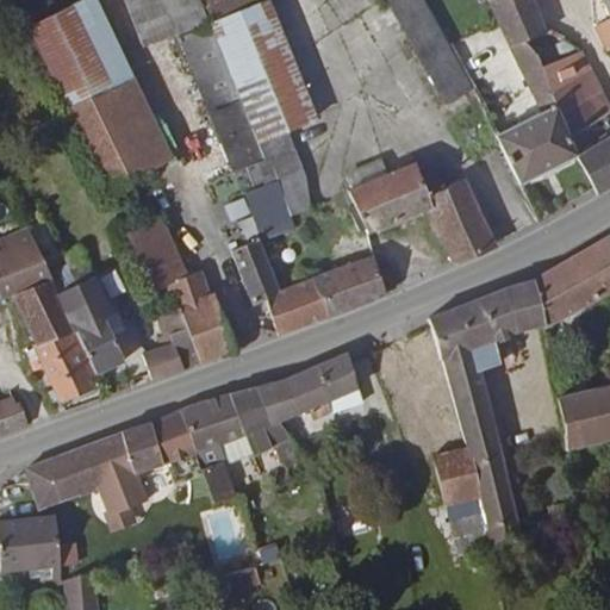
[(66,0),(44,11),(26,22),(99,193),(141,173),(68,0),(66,0)]
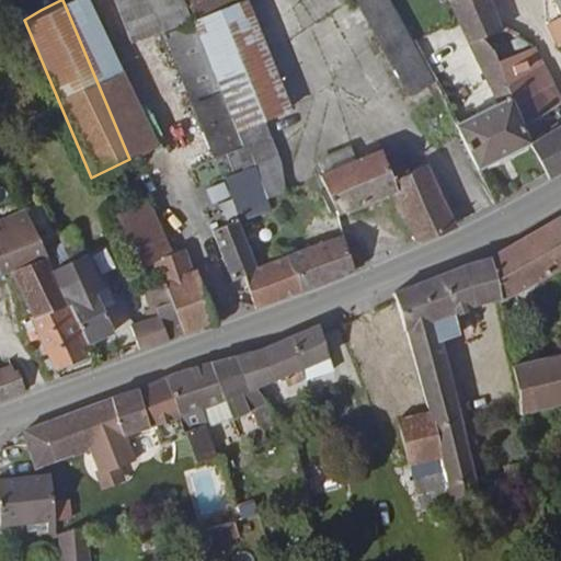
[(114,0),(130,31),(183,0),(114,0)]
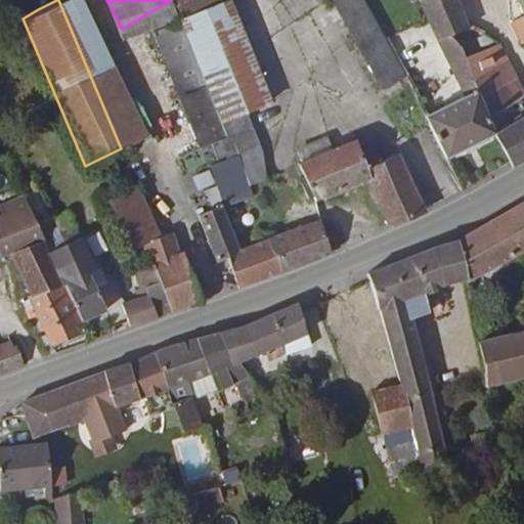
[(230,0),(174,0),(178,8),(206,74),(225,120),(249,111),(272,100),(230,0)]
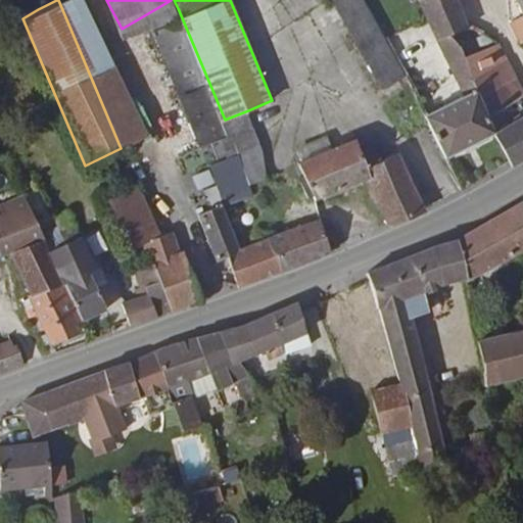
[(364,0),(328,0),(377,92),(405,78),(364,0)]
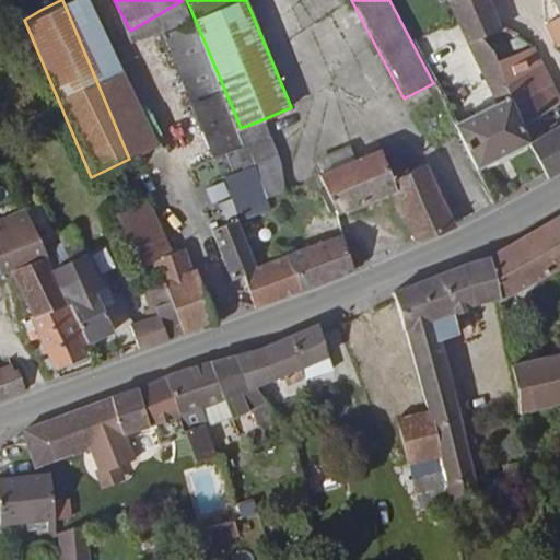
[(448,0),(469,44),(478,41),(503,28),(488,0),(444,0),(445,1),(448,0)]
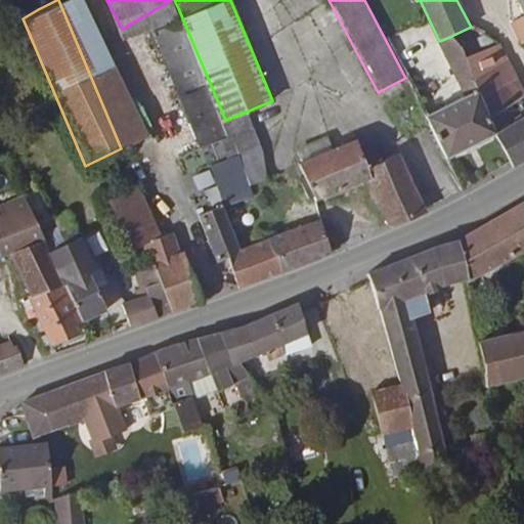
[(206,74),(178,8),(151,18),(179,85),(206,74)]
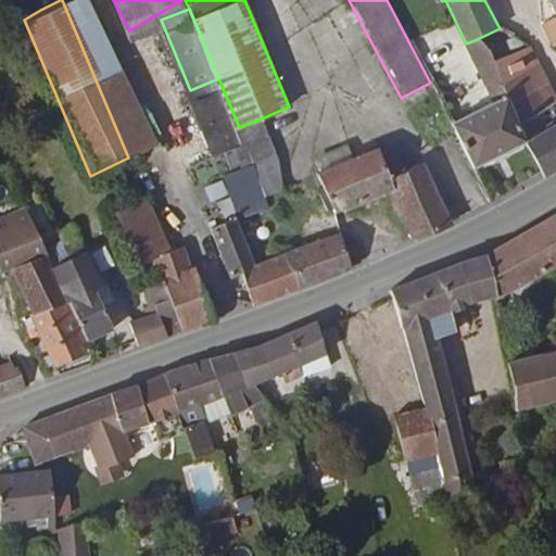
[(555,17),(542,25),(542,26),(552,45),(555,42),(555,17)]
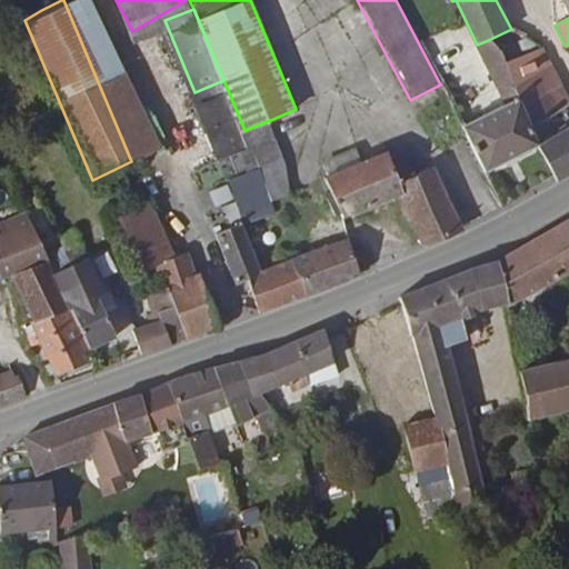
[(526,39),(511,29),(486,41),(493,57),(526,39)]
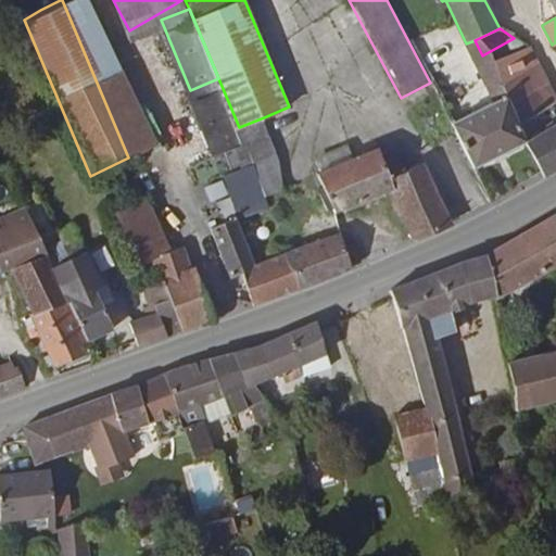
[(451,125),(472,171),(527,141),(517,122),(507,103),(500,88),(492,73),(482,55),(475,40),(466,43),(493,104),(451,125)]
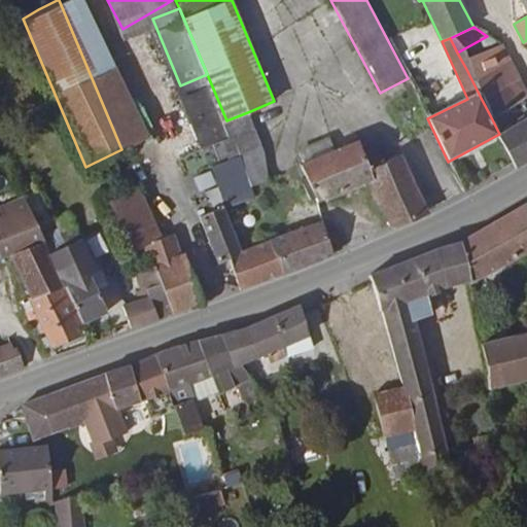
[(466,69),(473,83),(512,63),(503,49),(466,69)]
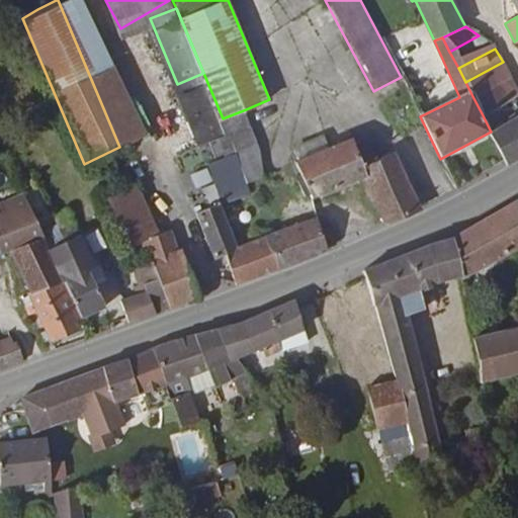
[(465,82),(472,96),(510,77),(503,62),(465,82)]
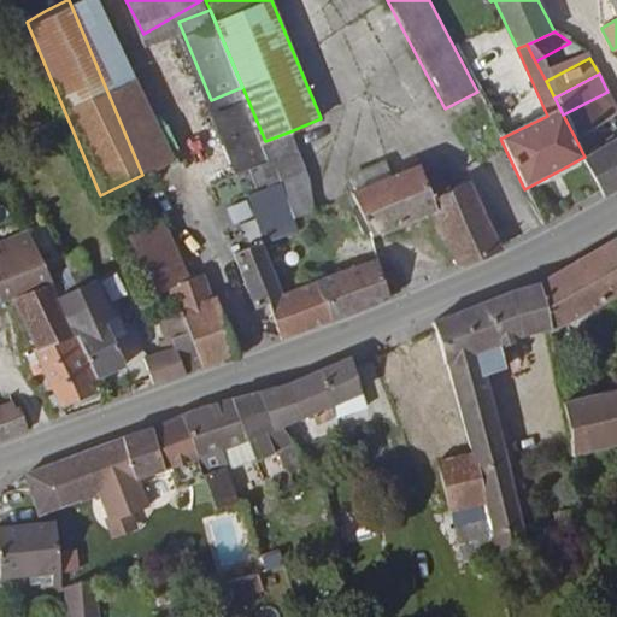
[(242,87),(211,100),(209,100),(231,156),(247,150),(265,141),(242,87)]
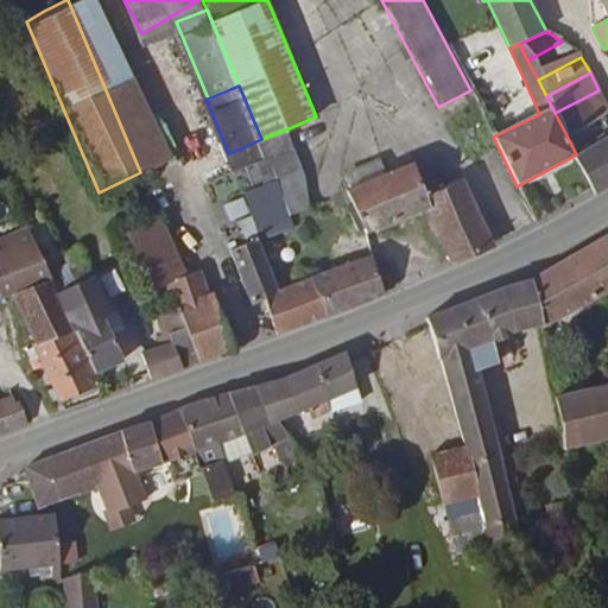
[(555,113),(565,133),(583,125),(607,111),(607,105),(599,90),(555,113)]
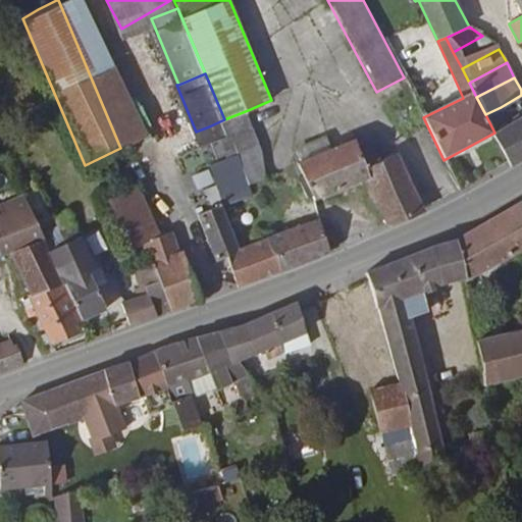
[(494,133),(508,159),(511,164),(521,157),(521,112),(509,120),(501,107),(485,114),(494,133)]
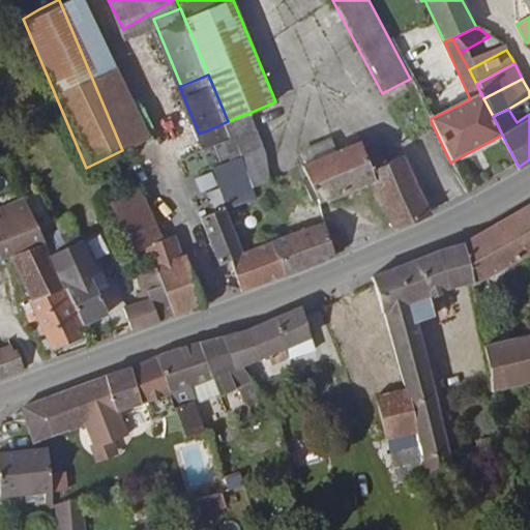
[(258,128),(252,112),(228,121),(212,128),(219,145),(226,143),(258,128)]
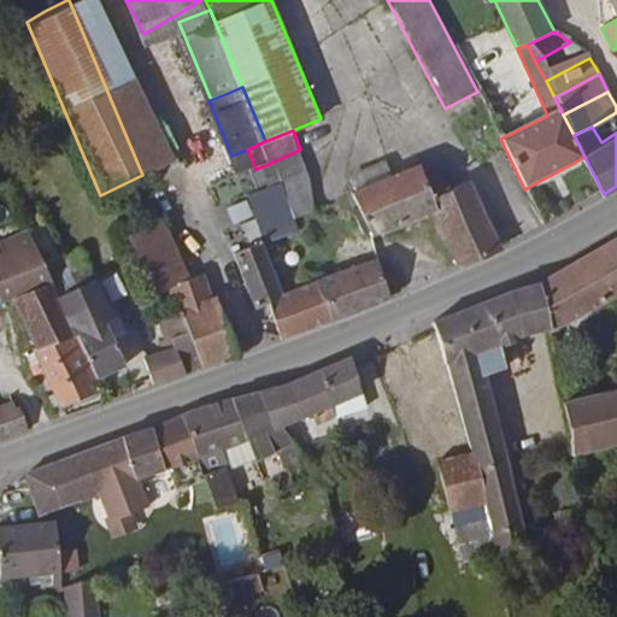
[(286,223),(306,213),(311,176),(300,150),(263,166),(286,223)]
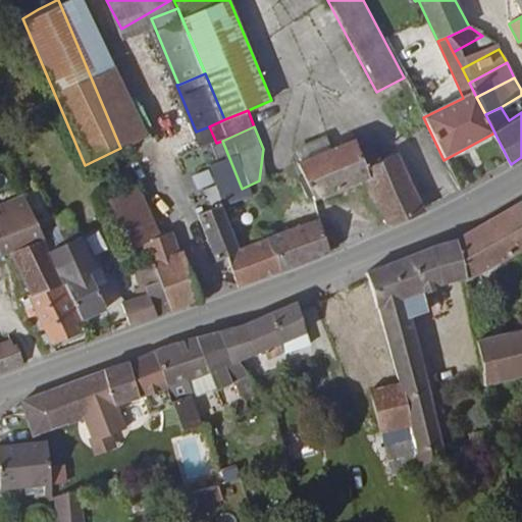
[(304,164),(334,150),(329,138),(299,151),(304,164)]
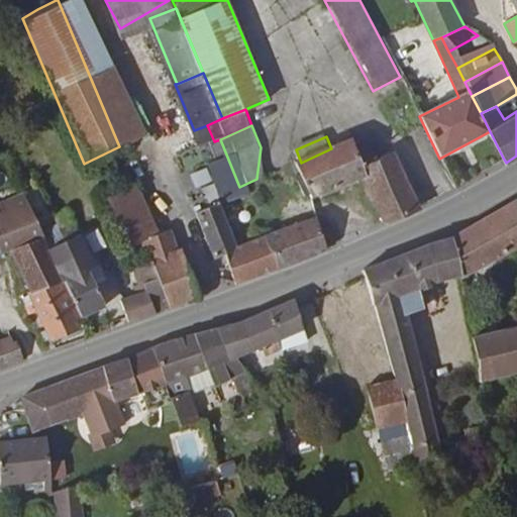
[(194,149),(202,169),(219,208),(244,198),(239,187),(220,139),(214,141),(194,149)]
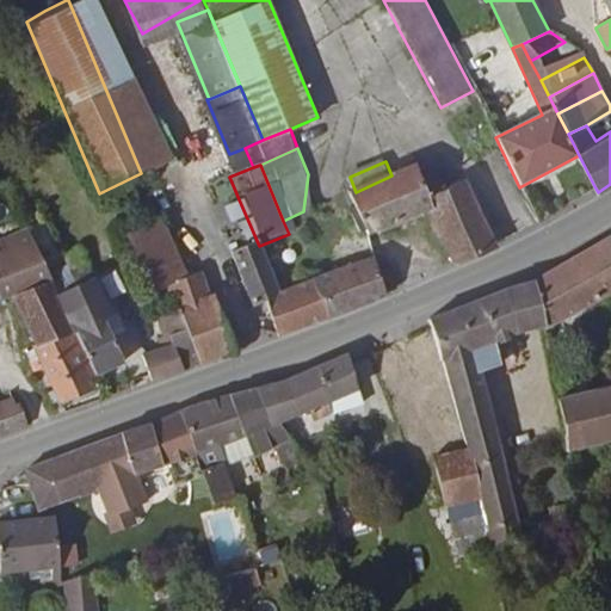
[(429,207),(456,266),(497,244),(466,180),(446,190),(438,170),(421,174),(417,165),(392,176),(356,192),(350,195),(356,208),(351,210),(359,233),(365,233),(368,236),(429,207)]
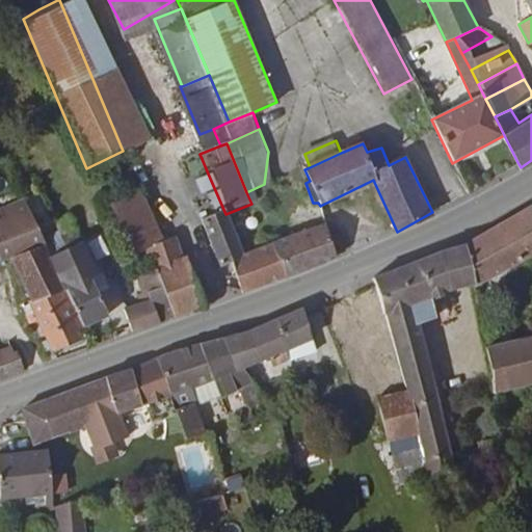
[(117,174),(95,185),(98,194),(125,258),(134,254),(140,251),(152,246),(117,174)]
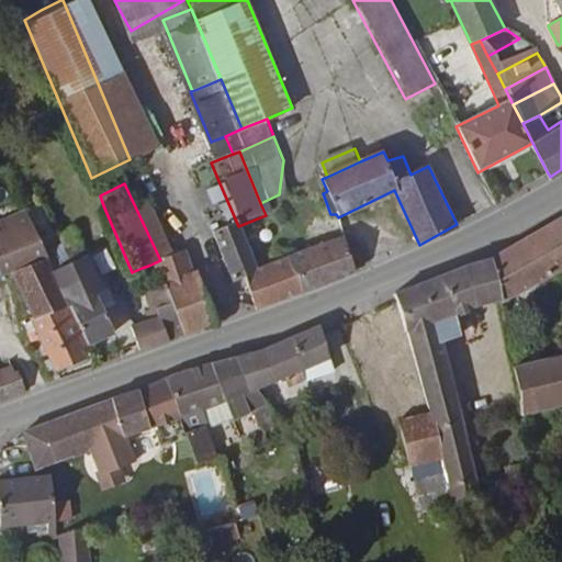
[(20,210),(0,220),(0,227),(24,267),(46,253),(40,240),(20,210)]
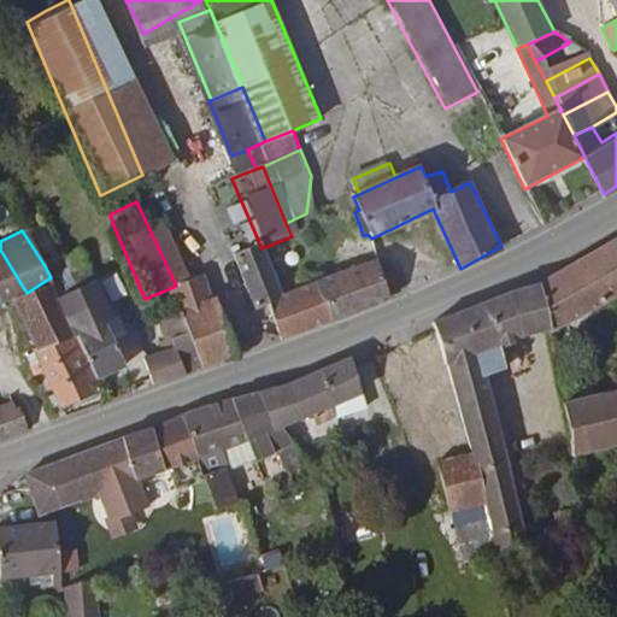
[(616,236),(538,283),(548,325),(616,291),(616,236)]
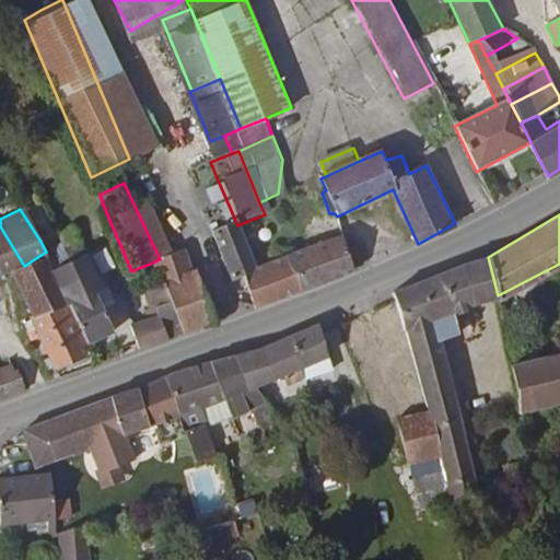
[(0,278),(10,275),(24,266),(0,226),(0,278)]
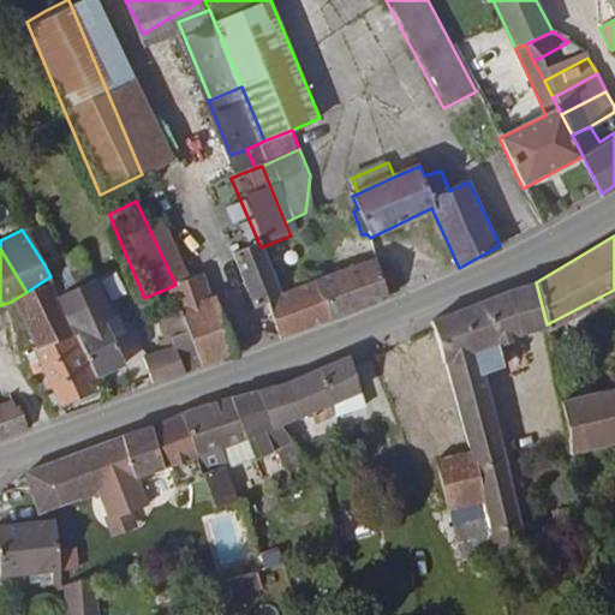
[(63,252),(43,263),(51,276),(77,324),(102,372),(126,358),(113,339),(107,329),(112,326),(63,252)]
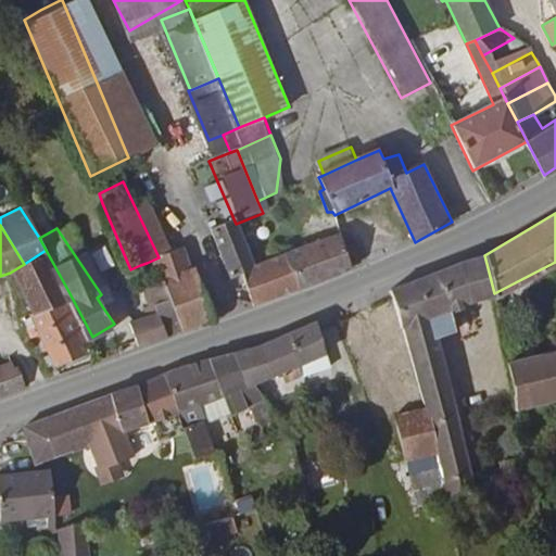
[(242,285),(252,308),(298,291),(283,257),(248,272),(230,228),(209,237),(230,289),(242,285)]
